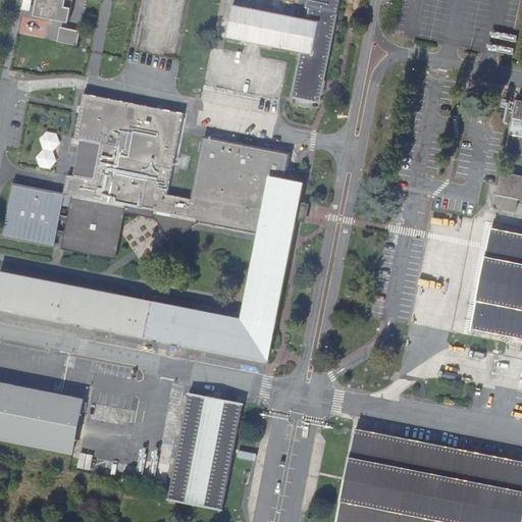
[(23,0),(21,10),(31,12),(33,0),(23,0)]
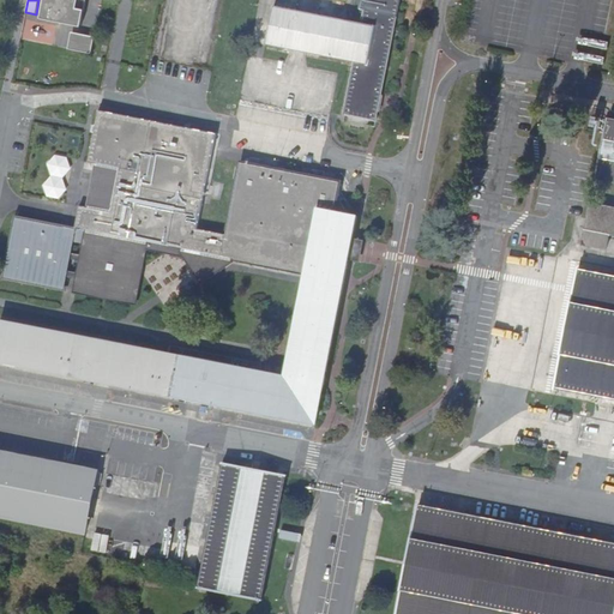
[(43,0),(40,20),(80,29),(84,11),(85,0),(43,0)]
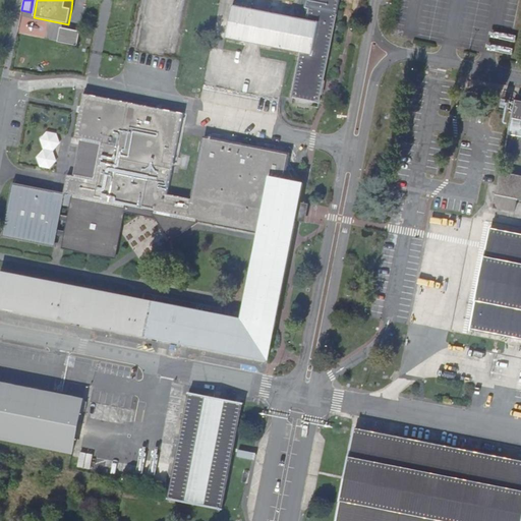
[(338,0),(305,0),(304,8),(309,9),(306,21),(232,6),(226,39),(300,53),(291,98),(319,103),(338,0)]
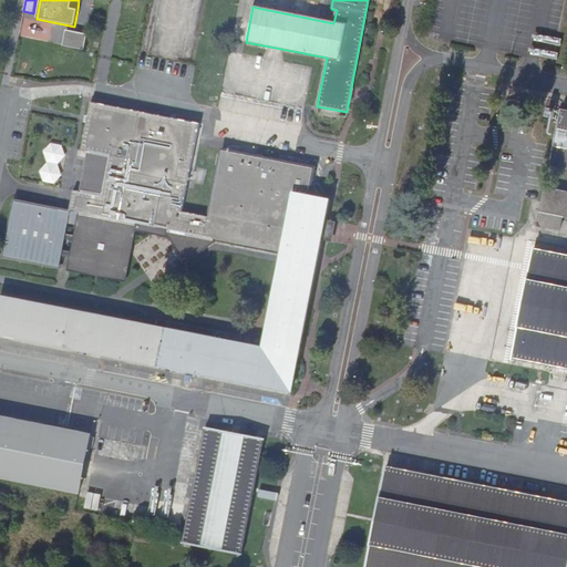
[(65,30),(62,47),(84,51),(88,34),(65,30)]
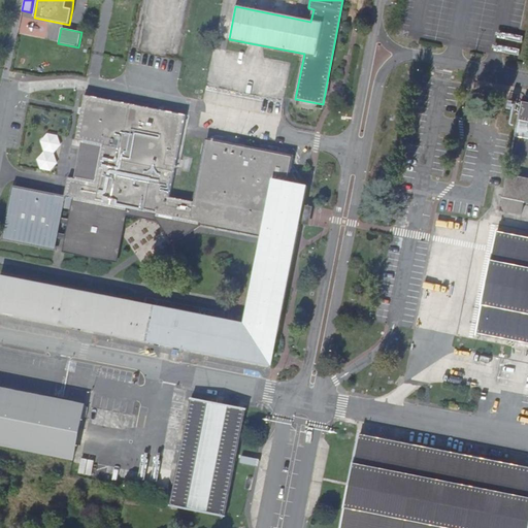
[(73,177),(66,176),(62,198),(70,199),(127,210),(151,216),(174,245),(200,225),(189,222),(192,201),(168,197),(184,116),(83,95),(73,140),(81,142),(73,177)]
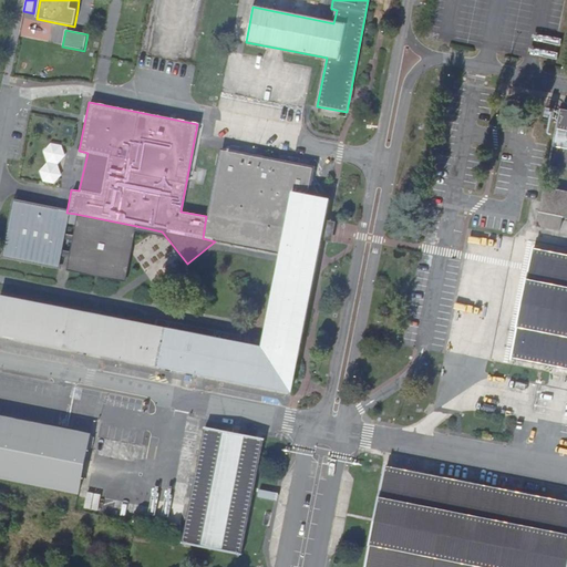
[(555,111),(545,109),(544,117),(553,120),(555,111)]
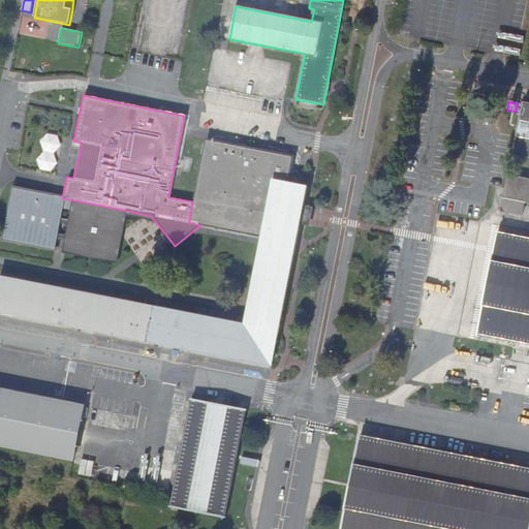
[(528,104),(524,104),(524,103),(523,102),(512,156),(514,156),(514,155),(528,157),(528,104)]
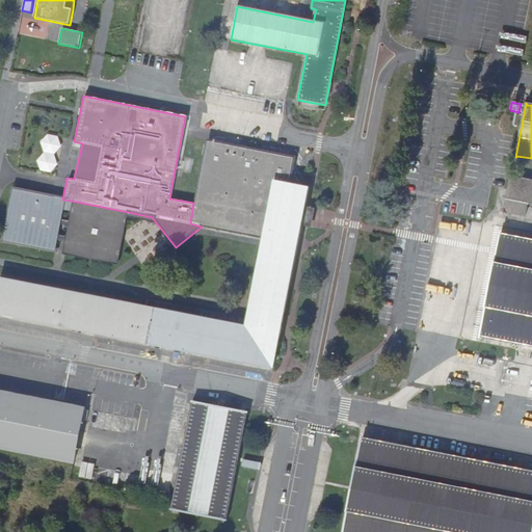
[(273,179),(290,182),(295,157),(207,139),(193,203),(190,223),(202,227),(262,237),(273,179)]
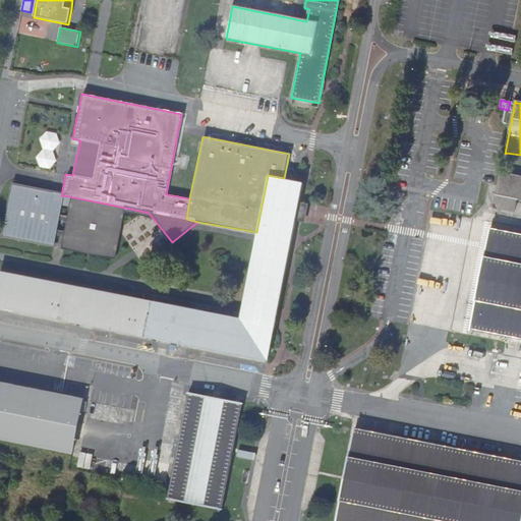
[(520,200),(520,177),(501,174),(495,209),(514,213),(517,200),(520,200)]
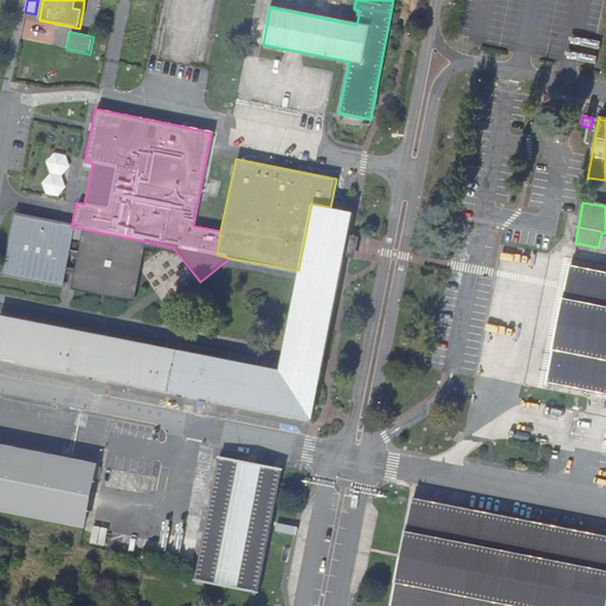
[(311,204),(298,270),(279,371),(0,315),(0,363),(291,417),(313,421),(347,246),(354,212),(330,207),(311,204)]
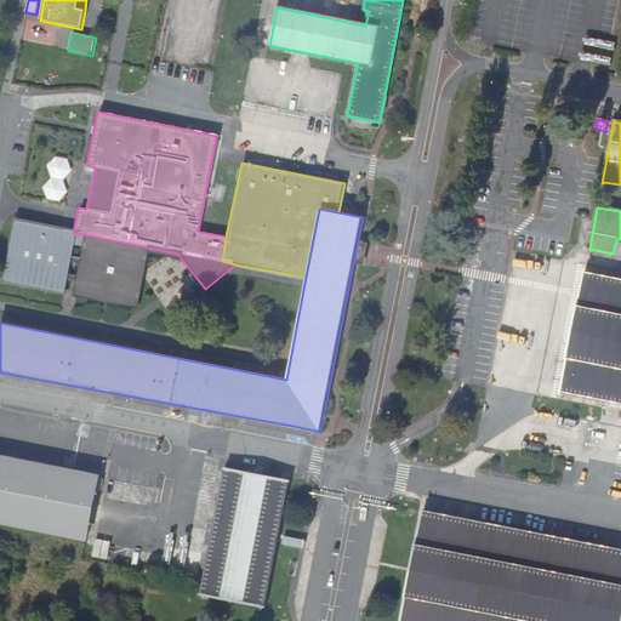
[(73,233),(12,222),(1,283),(62,294),(73,233)]
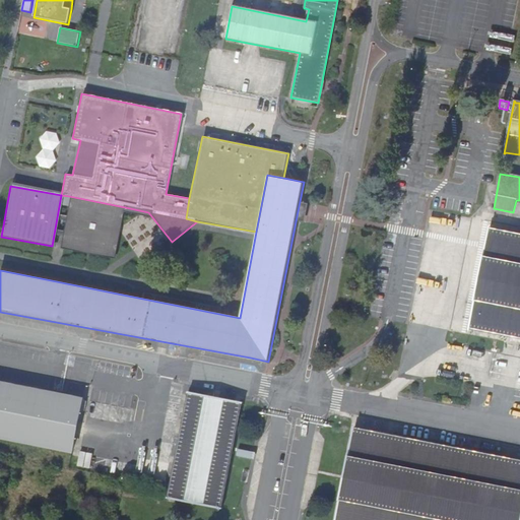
[(125,207),(69,196),(58,249),(114,260),(125,207)]
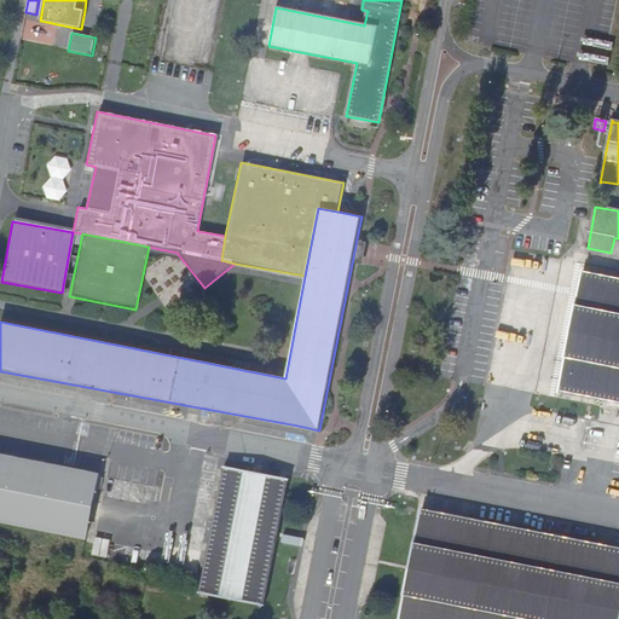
[(618,278),(583,272),(583,271),(559,393),(560,393),(560,392),(618,403),(618,278)]
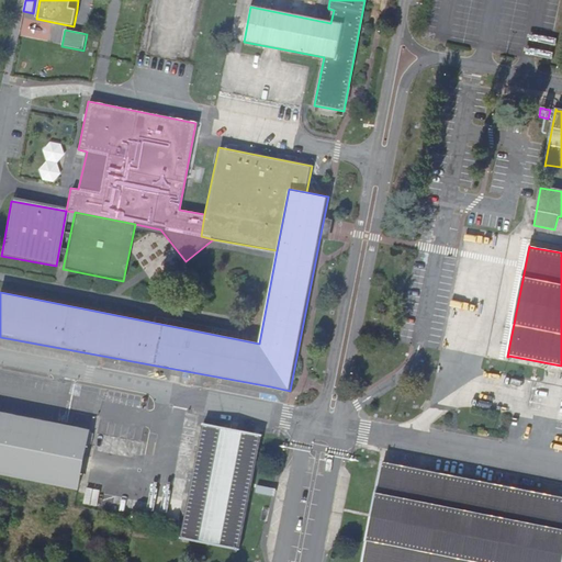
[(0,472),(78,487),(87,445),(91,446),(93,435),(0,416),(0,472)]
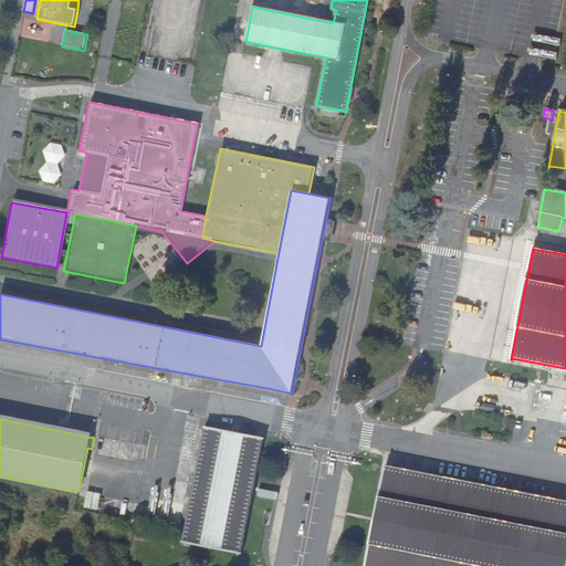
[(264,439),(205,428),(206,429),(186,531),(184,543),(182,542),(182,543),(241,555),(242,554),(240,554),(263,440),(264,440),(264,439)]
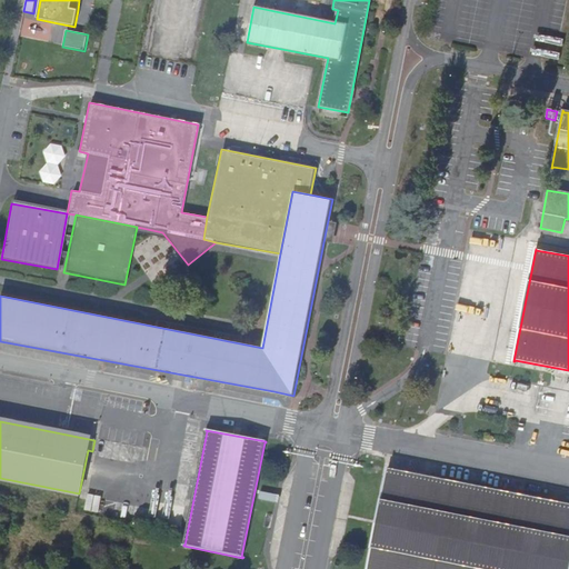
[(568,568),(568,503),(388,469),(388,468),(367,568),(568,568)]
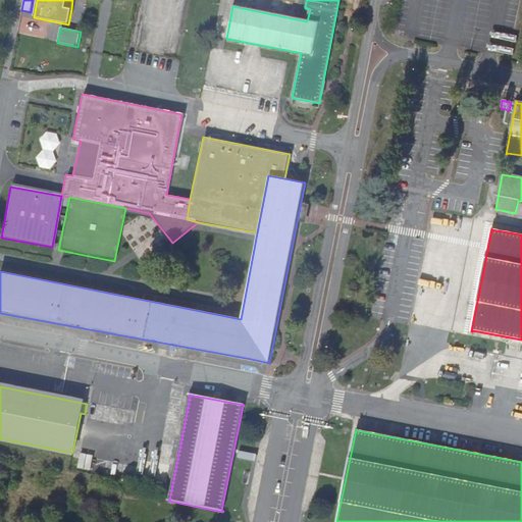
[(239,451),(238,458),(252,461),(254,454),(239,451)]
